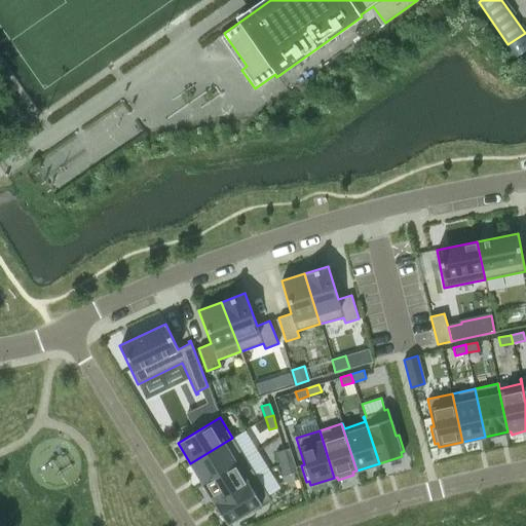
[(232,438),(190,463),(202,483),(245,457),(232,438)]
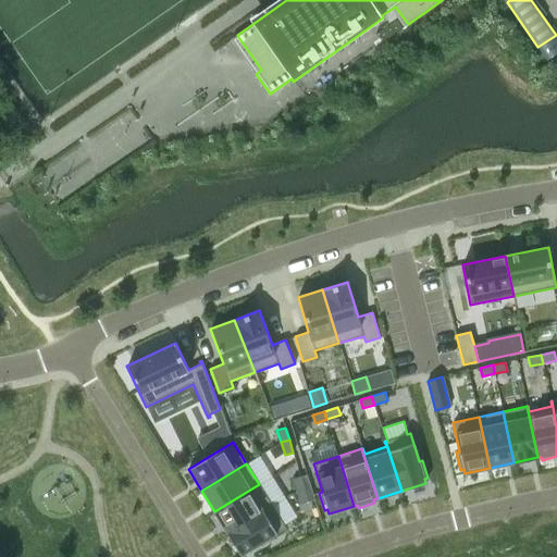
[(300,477),(292,479),(296,491),(305,489),(300,477)]
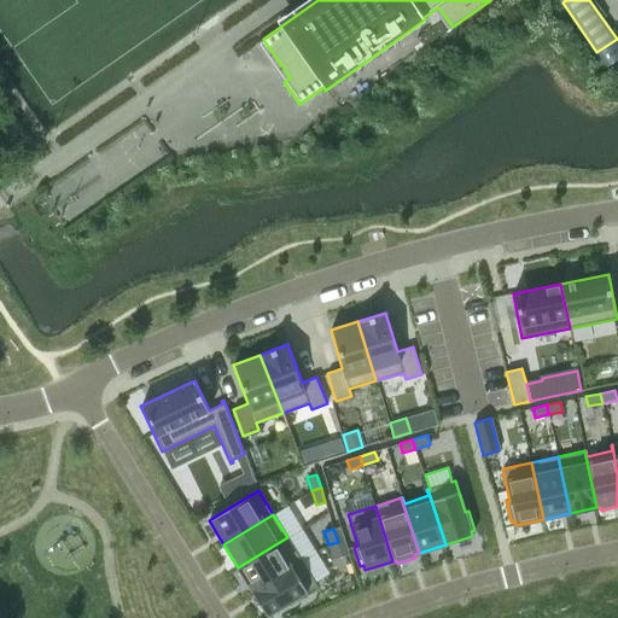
[(287,537),(238,567),(252,592),(302,561),(287,537)]
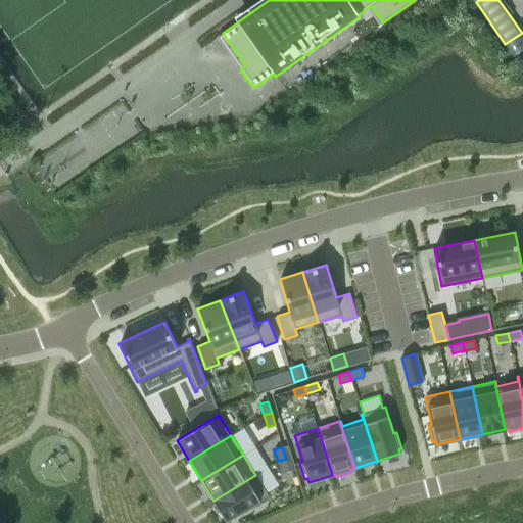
[(286,459),(278,461),(282,473),(289,471),(286,459)]
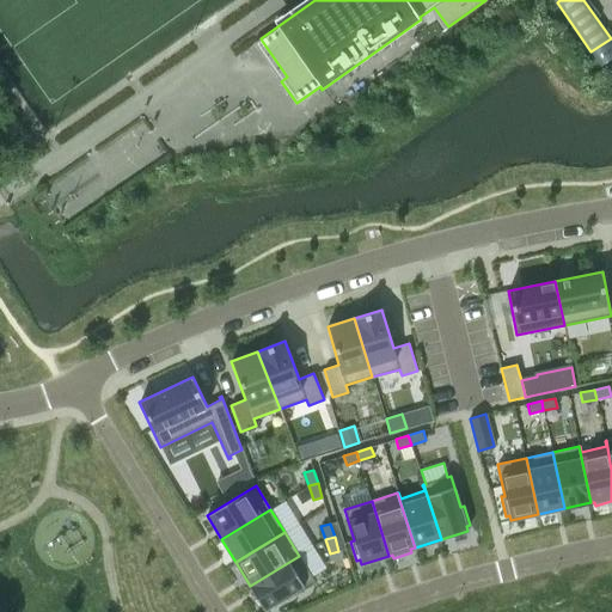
[(299,556),(250,586),(264,610),(269,607),(271,611),(288,600),(286,597),(314,580),(299,556)]
